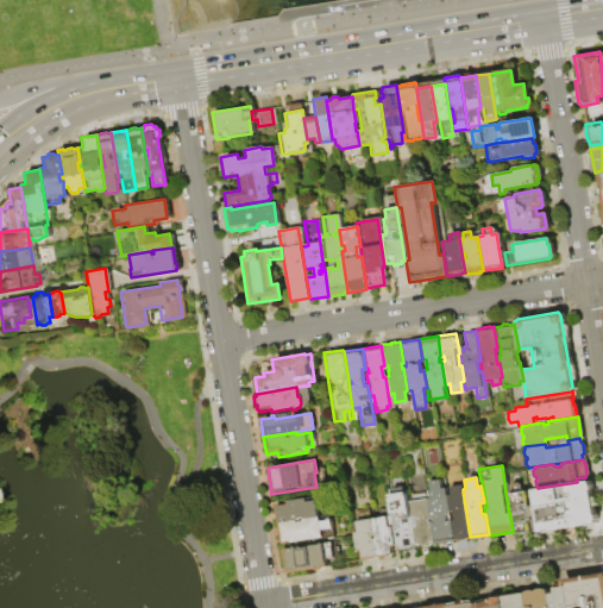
[(433,543),(426,497),(427,497),(426,489),(427,489),(426,481),(438,478),(439,487),(443,487),(444,495),(446,511),(443,511),(444,521),(448,520),(451,538),(451,540),(446,540),(446,543),(438,544),(437,543),(433,543)]
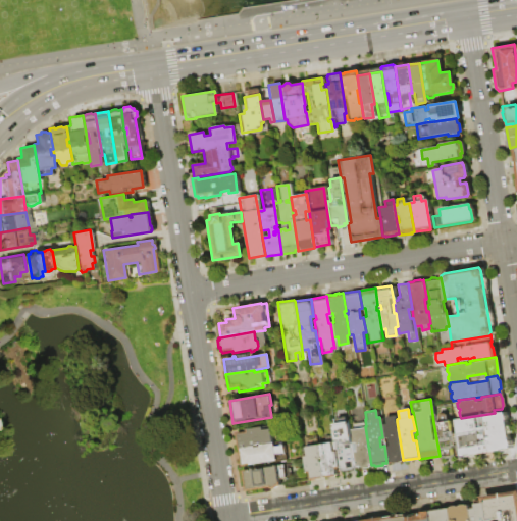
[(450,420),(461,418),(495,413),(503,411),(503,412),(505,414),(506,418),(504,419),(508,438),(509,439),(510,445),(509,446),(509,448),(506,449),(505,450),(501,450),(500,449),(469,454),(469,455),(465,456),(464,455),(455,456),(455,453),(450,420)]
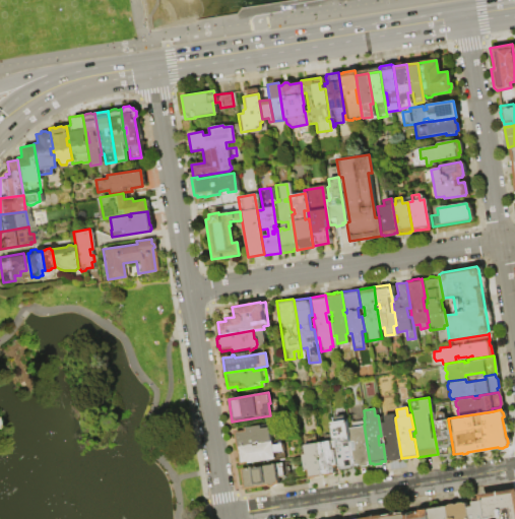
[(438,454),(432,420),(435,420),(434,413),(435,412),(441,411),(443,412),(444,418),(448,418),(453,451),(450,451),(450,454),(449,454),(448,455),(445,457),(442,456),(440,456),(438,456),(438,454)]
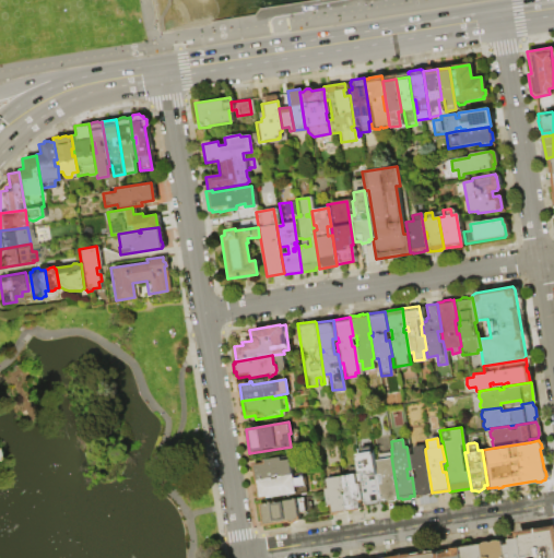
[(412,477),(415,477),(413,469),(410,470),(410,469),(408,454),(412,453),(411,446),(420,444),(421,452),(425,451),(432,491),(427,491),(426,494),(422,495),(420,495),(417,494),(414,494),(412,477)]
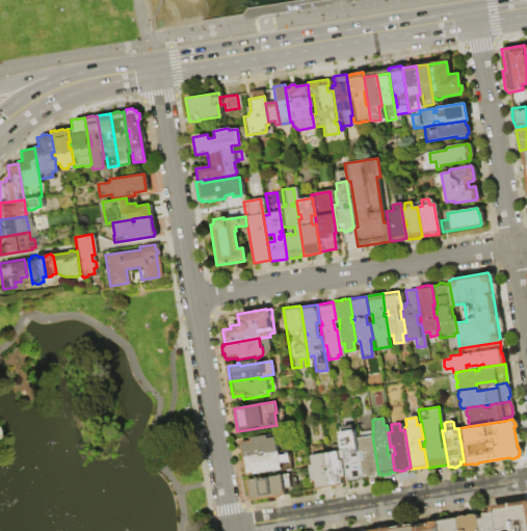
[(341,459),(336,431),(353,429),(354,432),(361,477),(359,477),(360,479),(347,481),(347,479),(344,479),(343,478),(341,459)]
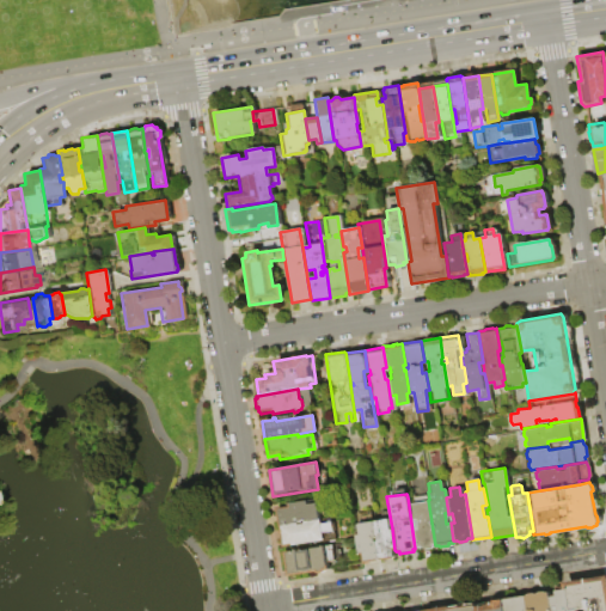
[(415,549),(408,498),(427,494),(428,500),(435,545),(415,549)]
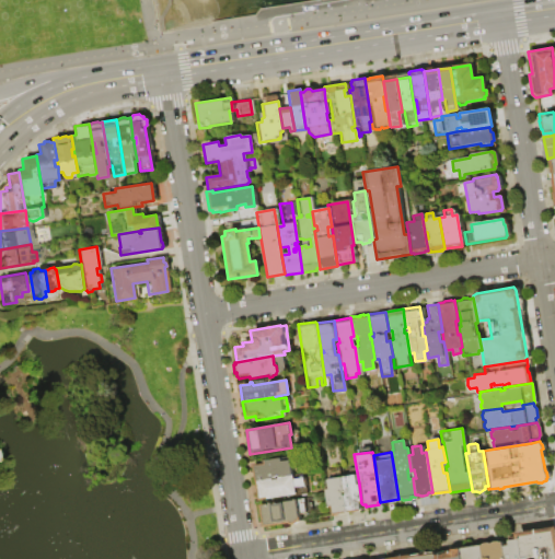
[(256,481),(253,466),(261,465),(261,462),(281,457),(282,462),(289,461),(291,476),(256,481)]
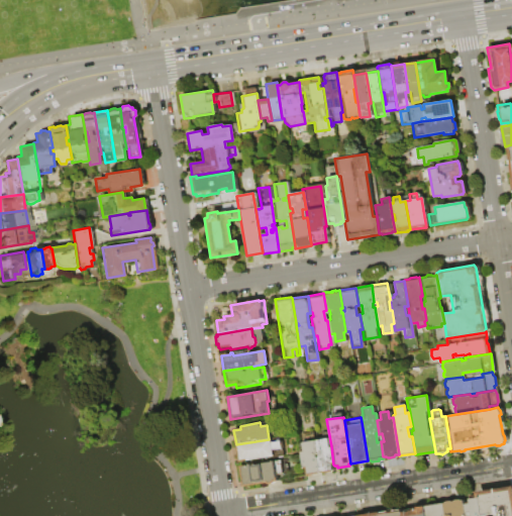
[(313,439),(327,437),(328,446),(331,446),(333,465),(331,465),(332,471),(319,473),(313,439)]
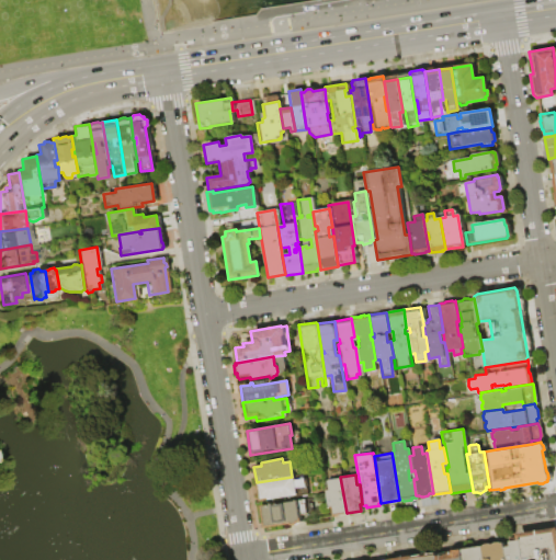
[(260,503),(257,482),(292,477),(294,477),(294,481),(304,480),(307,495),(260,503)]
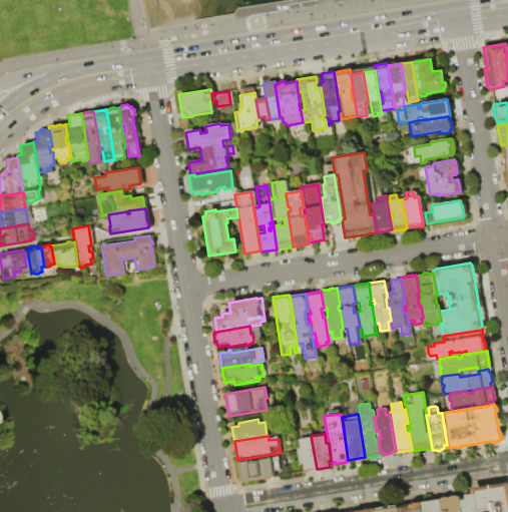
[(299,438),(311,436),(317,469),(304,471),(303,464),(300,465),(297,448),(300,447),(299,438)]
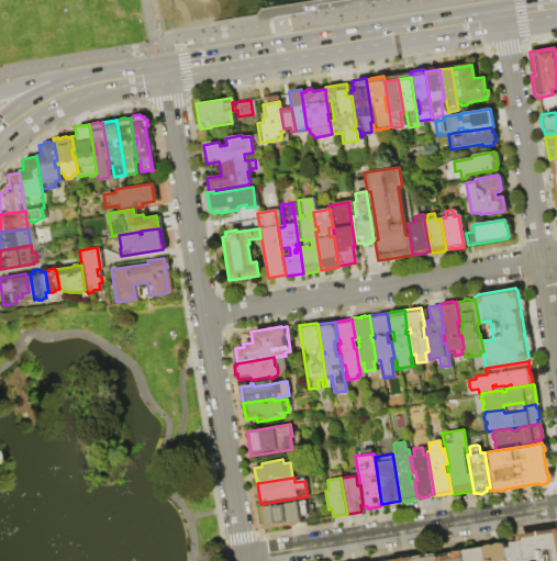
[(260,508),(304,502),(307,516),(300,517),(301,525),(297,526),(289,527),(264,530),(260,508)]
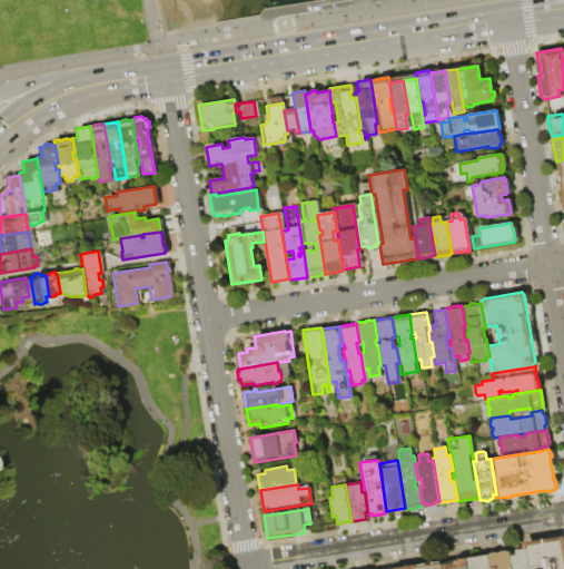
[(523,543),(563,537),(563,568),(526,568),(523,546),(523,543)]
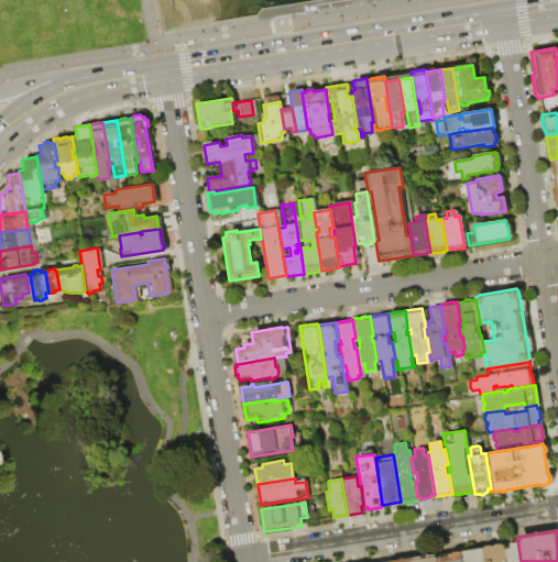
[(521,561),(504,561),(503,550),(505,548),(507,547),(510,549),(510,546),(507,546),(507,542),(511,540),(517,539),(521,561)]
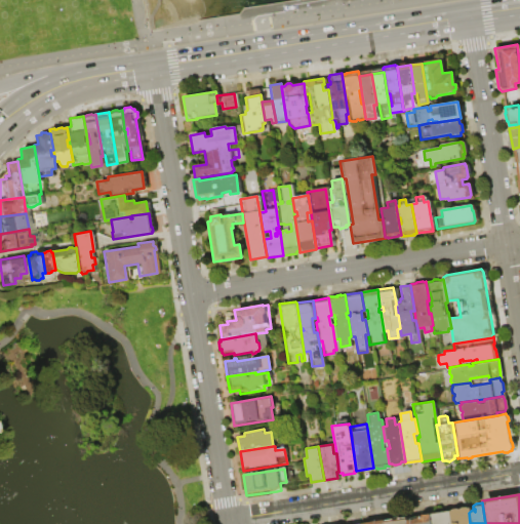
[(470,523),(450,523),(449,512),(453,510),(456,509),(458,510),(460,510),(462,508),(466,508),(469,509),(469,513),(470,523)]
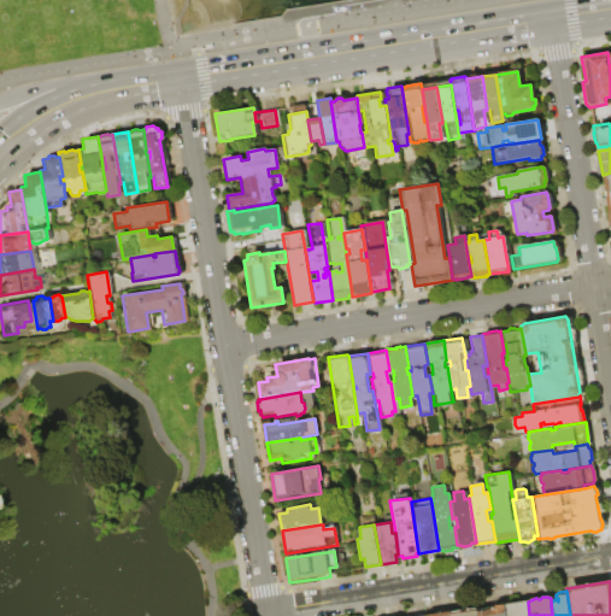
[(528,602),(529,615),(506,615),(505,605),(528,602)]
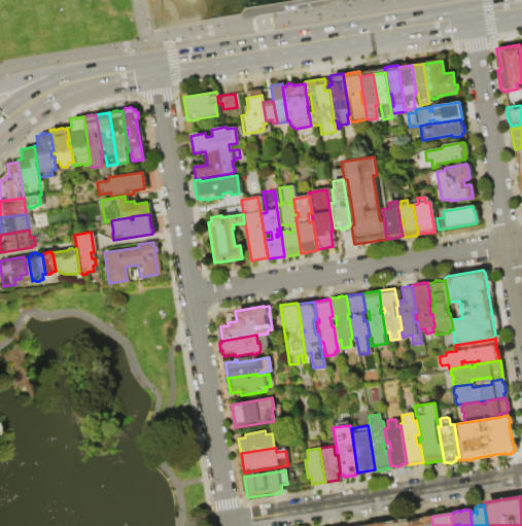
[(431,517),(432,525),(409,525),(409,522),(421,520),(421,518),(422,518),(423,516),(427,516),(428,517),(431,517)]
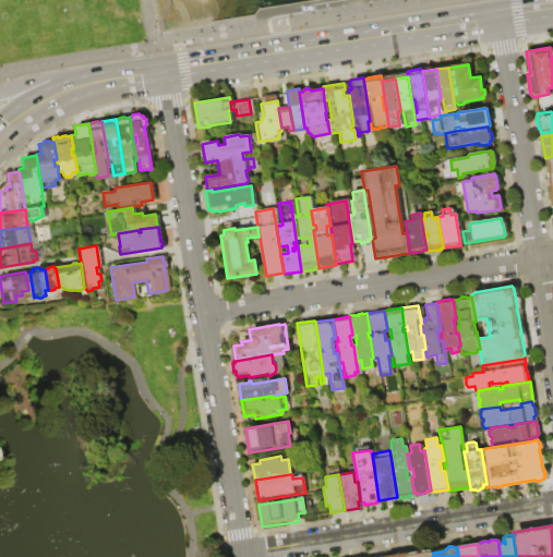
All buildings are outlined.
